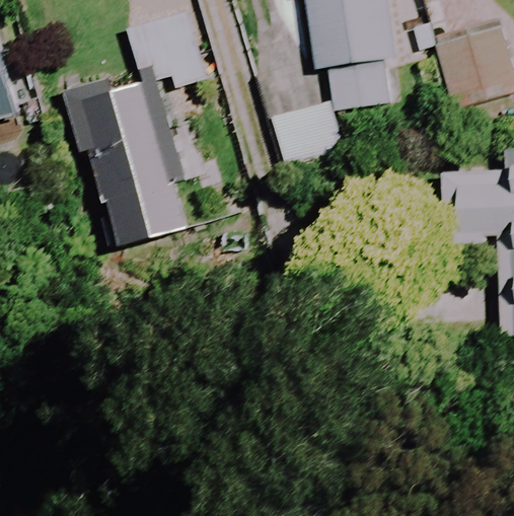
[(398,101),(382,0),(303,0),(320,113),(398,101)]
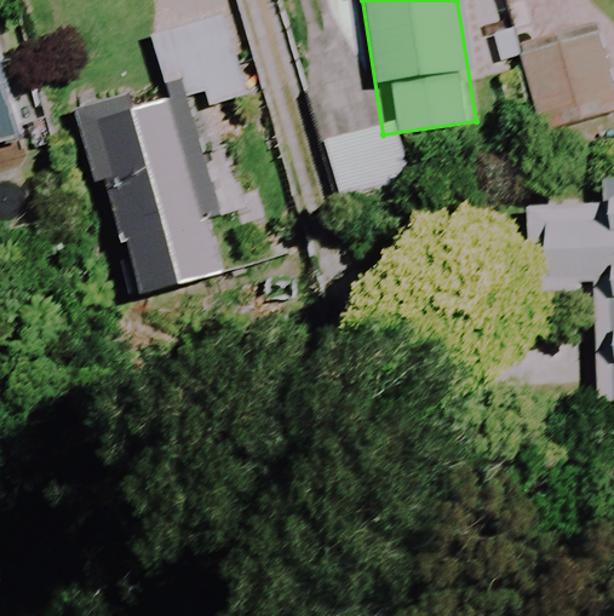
[(149,32),(173,102),(135,115),(127,93),(75,111),(99,185),(107,183),(145,298),(222,272),(205,219),(237,208),(216,143),(201,148),(185,101),(205,95),(211,111),(253,97),(222,6),(149,32)]
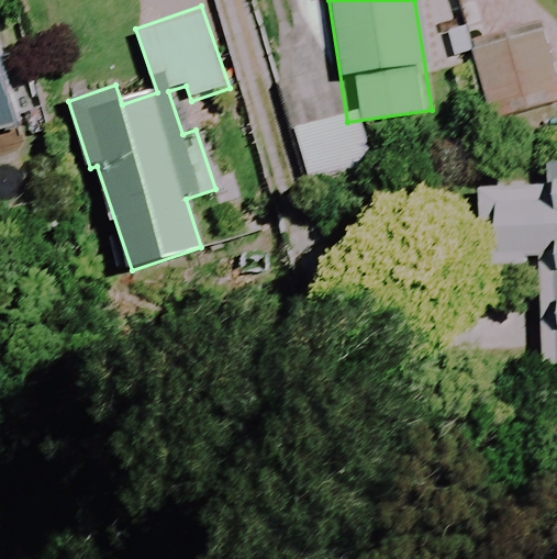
[(556,99),(556,84),(544,33),(472,52),(490,116),(556,99)]
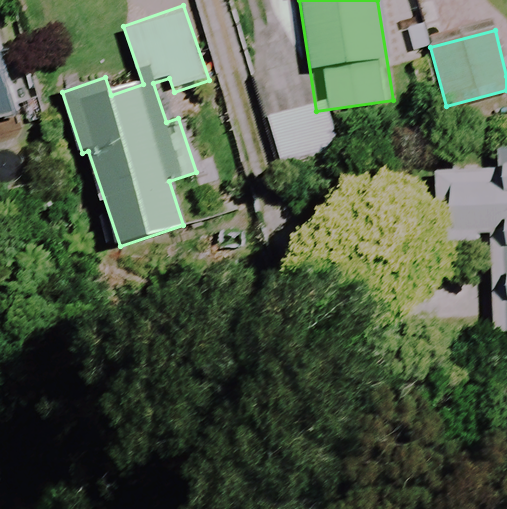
[(0,123),(18,119),(0,49),(0,123)]
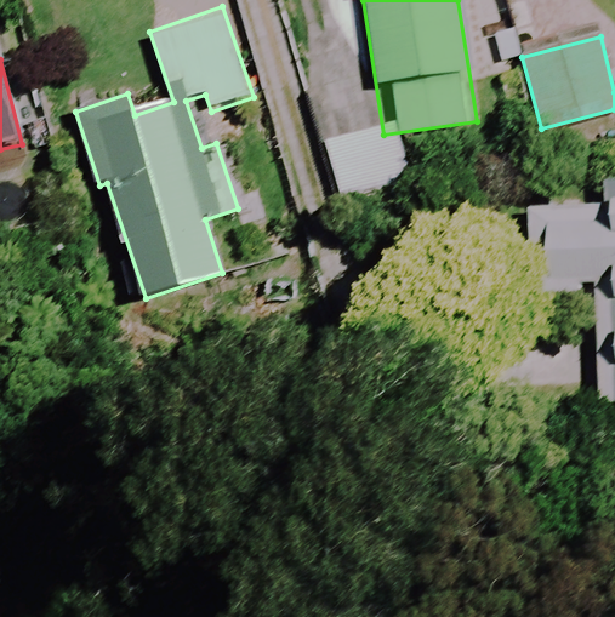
[(614,401),(614,180),(601,180),(601,207),(547,207),(547,255),(596,255),(596,403),(614,401)]
